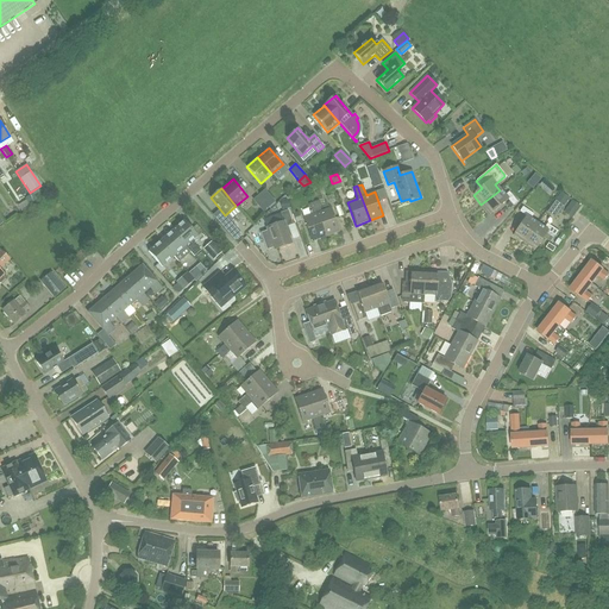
[(258,195),(269,207),(275,201),(264,190),(258,195)]
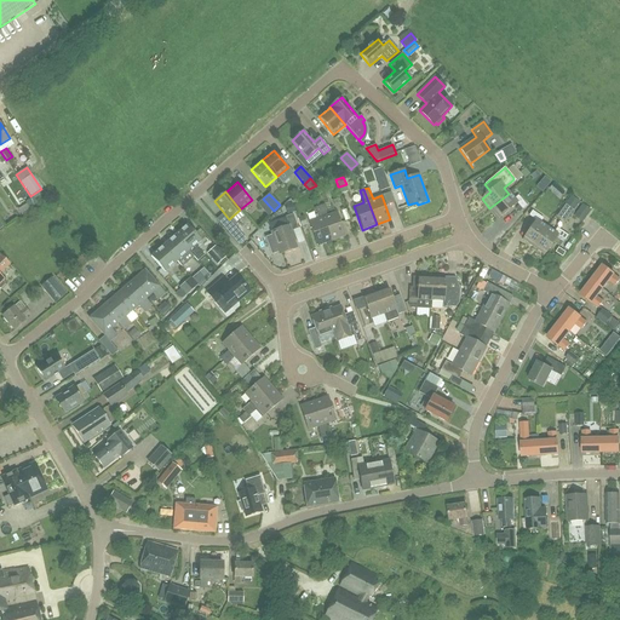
[(514,200),(509,194),(489,208),(499,219),(517,205),(522,211),(527,207),(517,196),(514,200)]
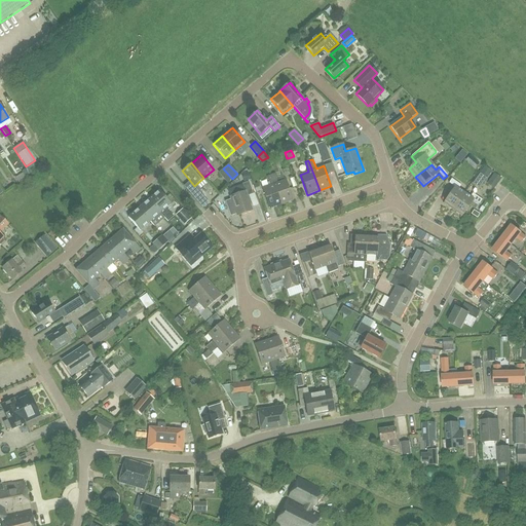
[(484,166),(479,174),(486,179),(491,172),(484,166)]
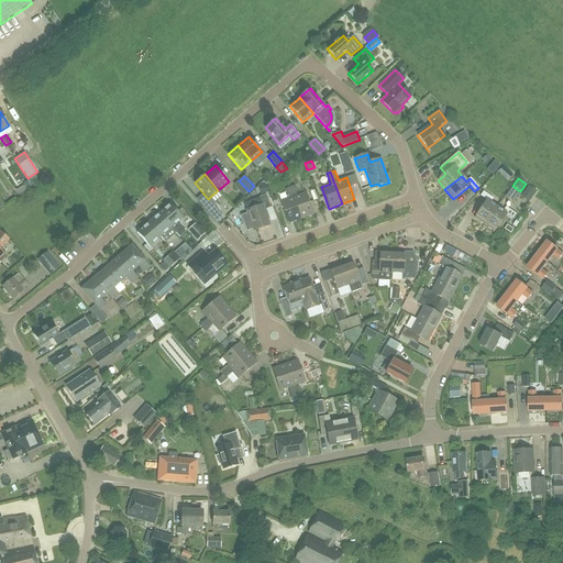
[(23,185),(28,190),(34,186),(29,179),(22,184),(23,185)]
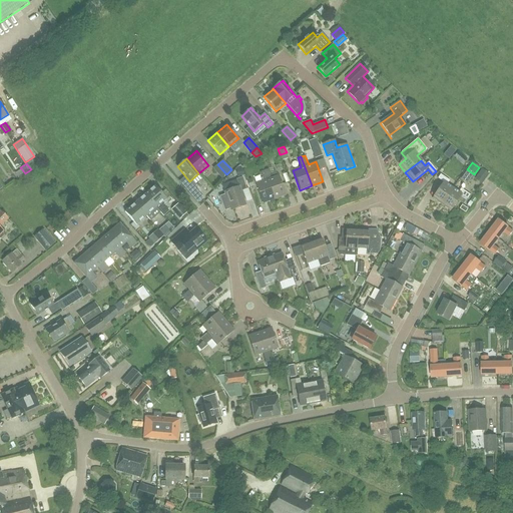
[(226,174),(217,164),(213,168),(221,178),(226,174)]
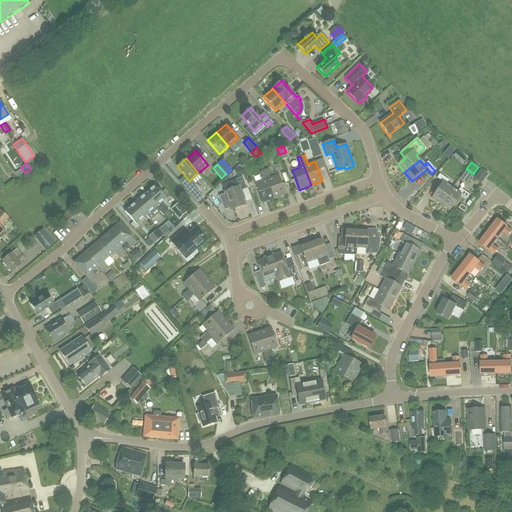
[(267,169),(263,170),(266,180),(273,199),(285,195),(277,175),(270,178),(267,169)]
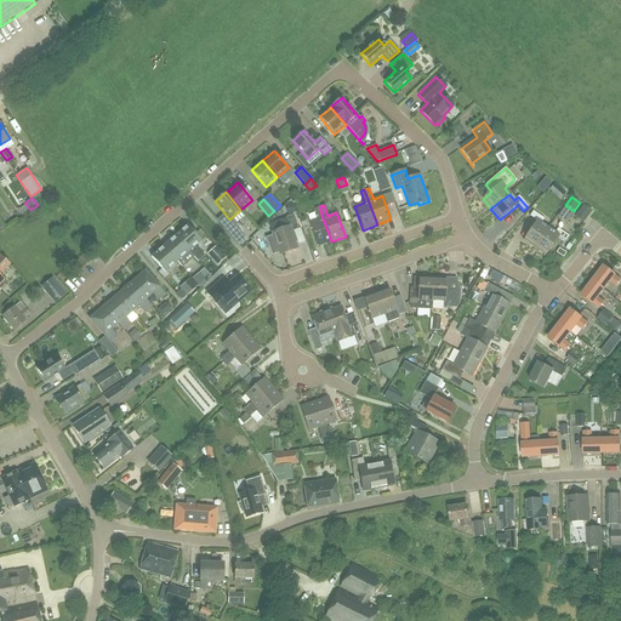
[(584,205),(574,217),(582,223),(591,211),(584,205)]
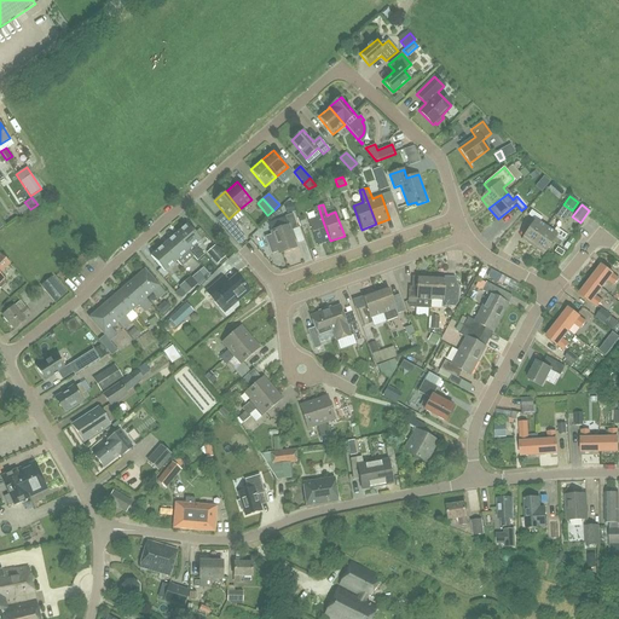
[(322,218),(318,206),(313,207),(317,219),(308,223),(317,246),(330,241),(322,218)]
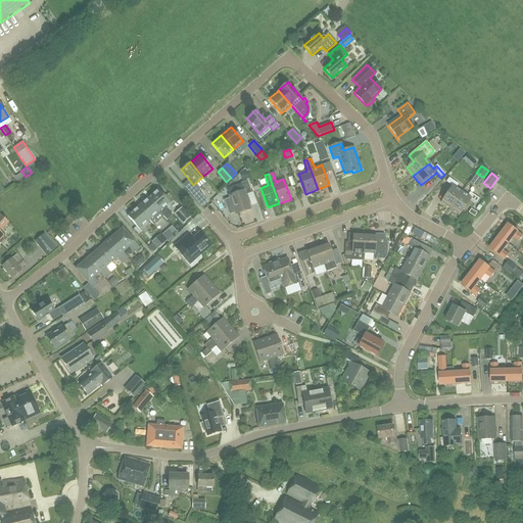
[(449,209),(461,192),(456,189),(458,185),(448,179),(445,183),(452,187),(440,203),(449,209)]
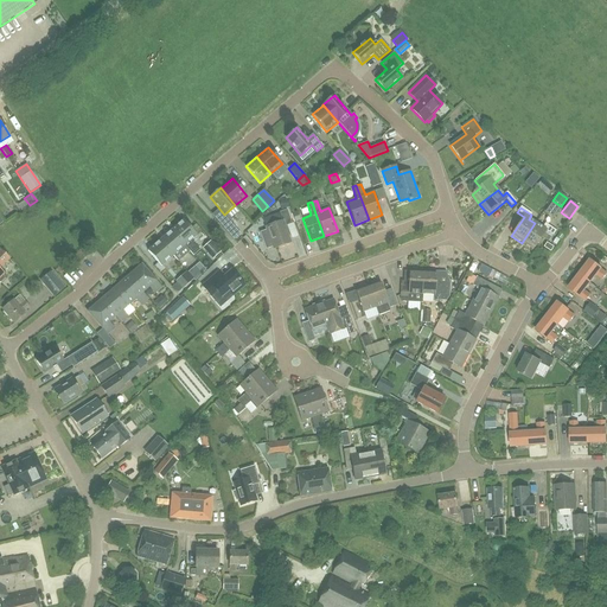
[(273,249),(291,243),(285,227),(292,224),(287,210),(280,212),(282,221),(264,227),(266,230),(259,232),(263,243),(270,241),(273,249)]
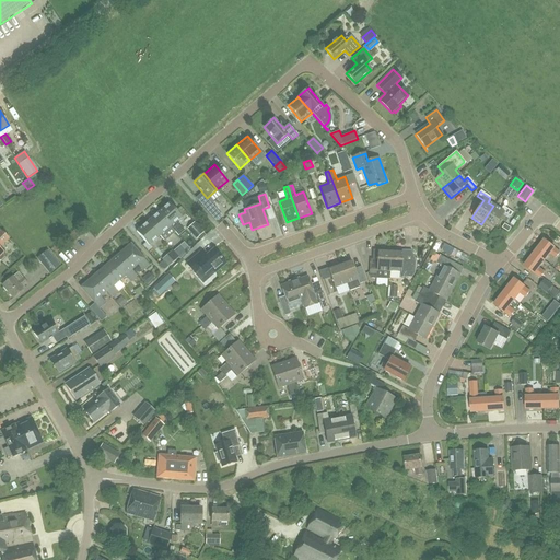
[(158,212),(170,226),(182,217),(170,202),(158,212)]
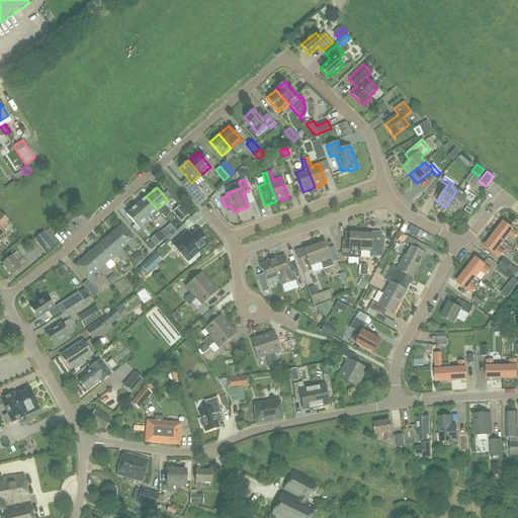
[(199,204),(203,200),(195,190),(190,194),(199,204)]
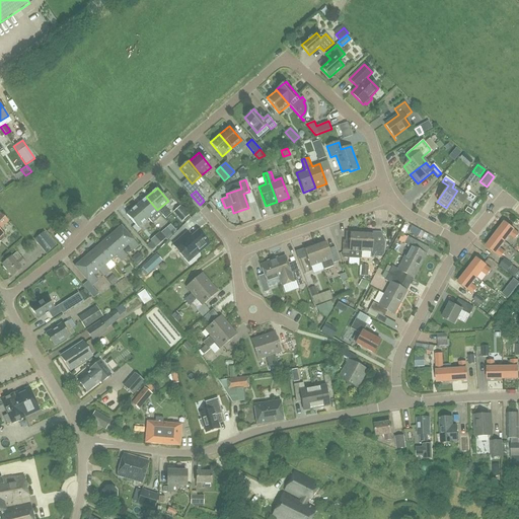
[(463,195),(457,191),(446,208),(455,214),(466,198),(472,202),(475,198),(465,192),(463,195)]
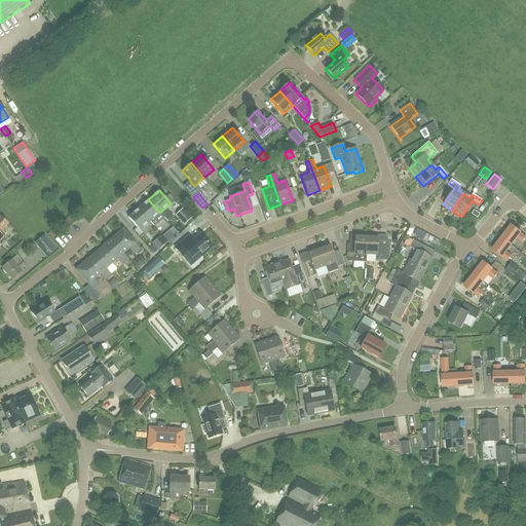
[(148,199),(138,209),(150,222),(159,213),(148,199)]
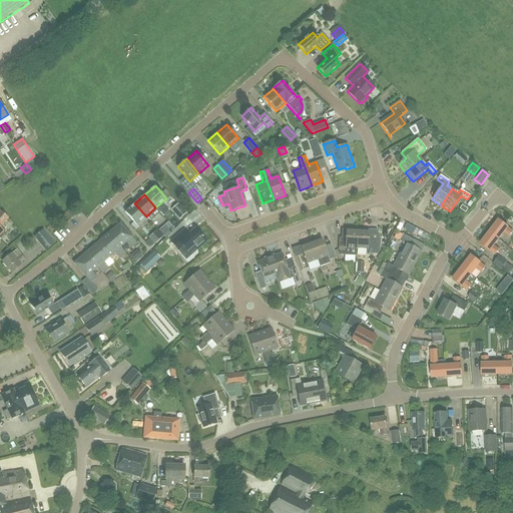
[(170,209),(179,218),(186,212),(177,202),(170,209)]
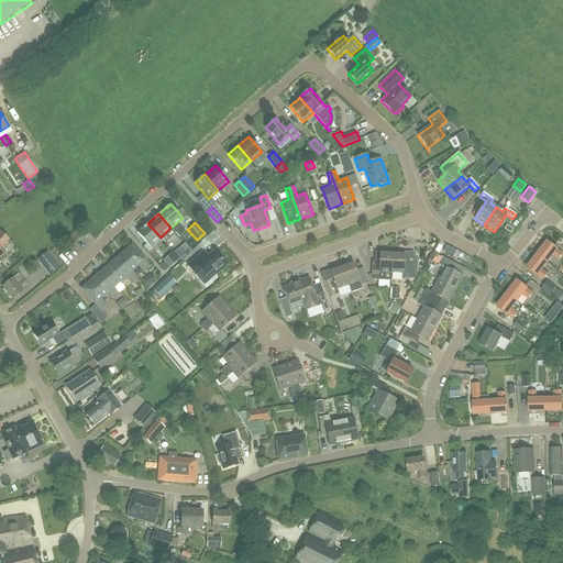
[(161,238),(147,223),(136,232),(150,246),(161,238)]
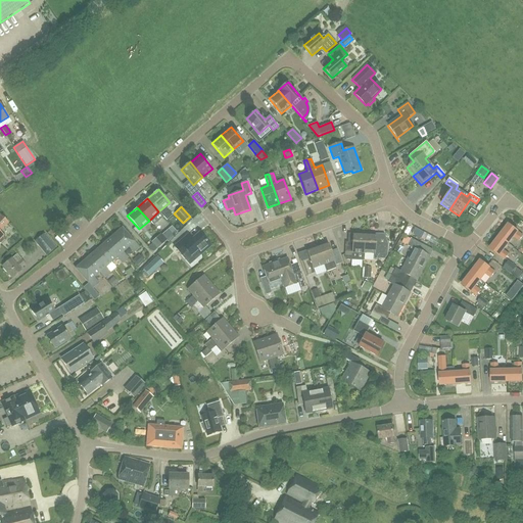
[(509,225),(500,237),(509,244),(514,237),(519,241),(522,236),(518,232),(509,225)]
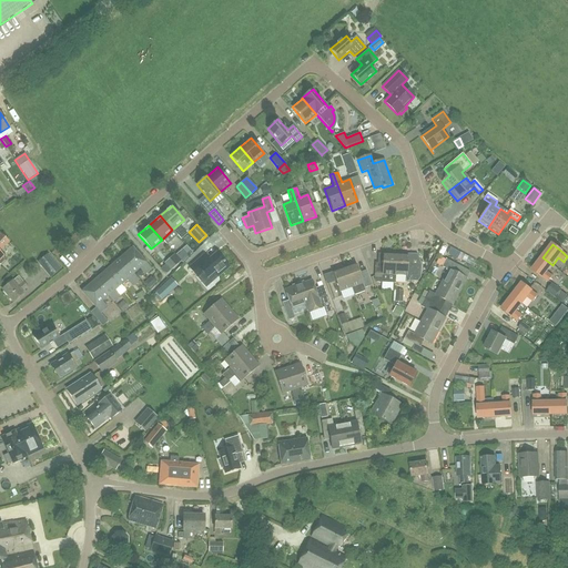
[(182,249),(186,254),(191,251),(186,245),(182,249)]
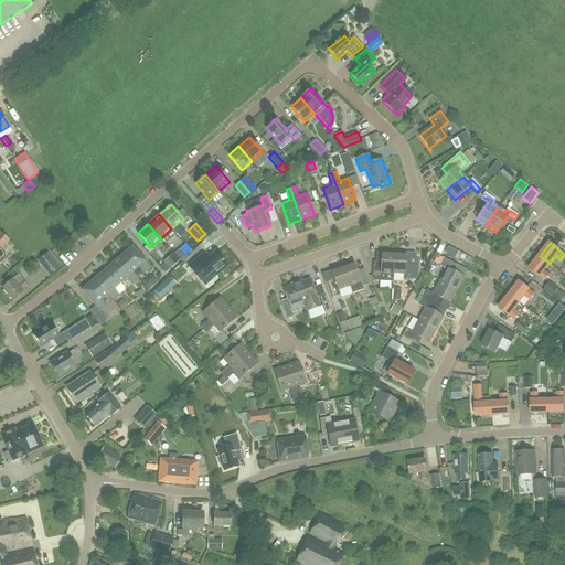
[(131,245),(118,257),(132,273),(140,265),(146,272),(150,267),(131,245)]
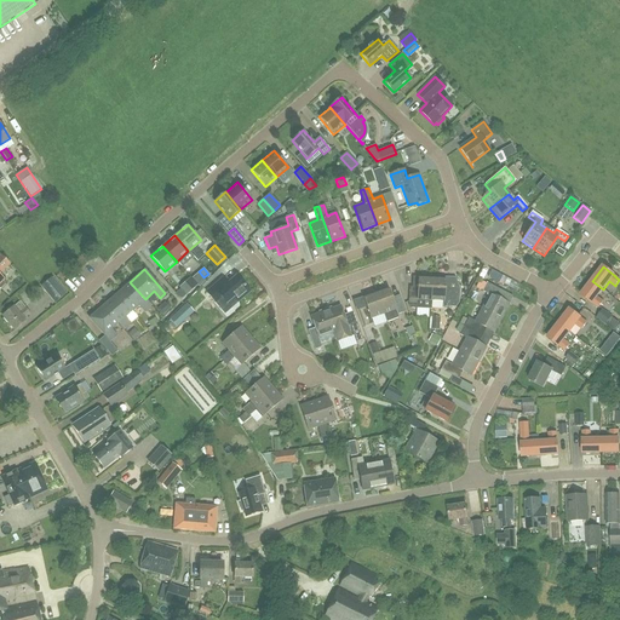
[(501,276),(503,276),(492,270),(487,277),(498,283),(501,276)]
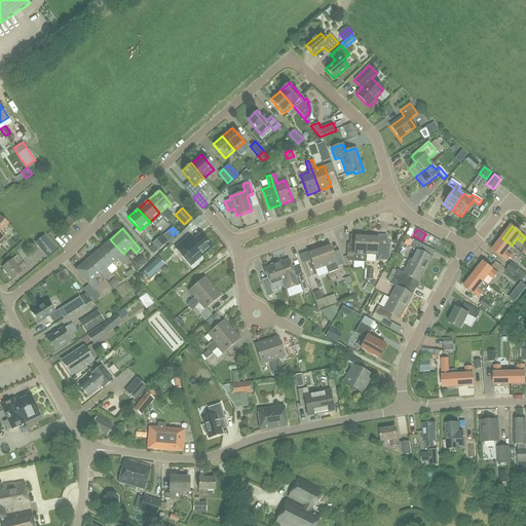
[(365,262),(366,235),(366,233),(357,233),(357,234),(354,234),(353,245),(346,243),(346,259),(347,262),(365,262)]
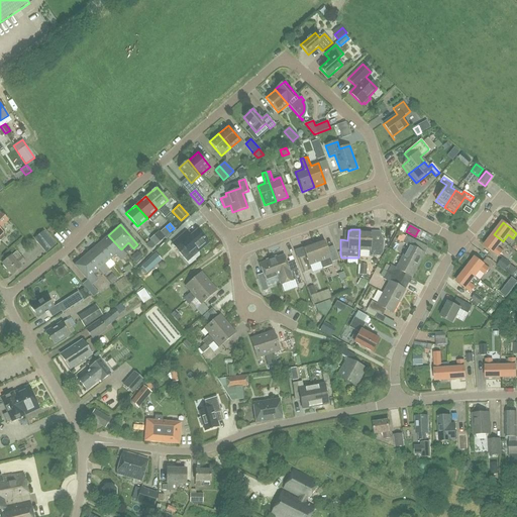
[(43,230),(34,237),(46,251),(55,244),(43,230)]
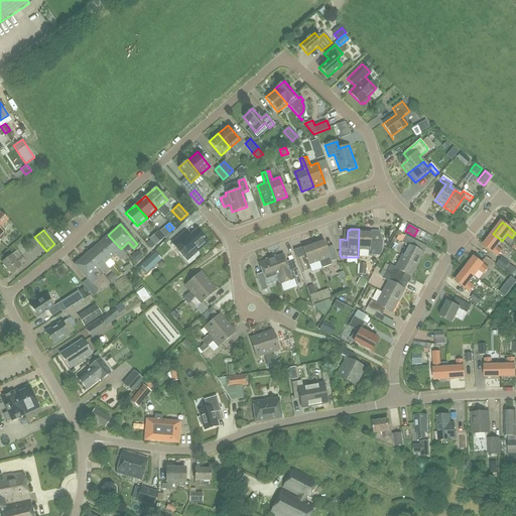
[(184,248),(188,253),(195,247),(198,251),(208,243),(197,230),(187,238),(182,233),(171,243),(179,252),(184,248)]
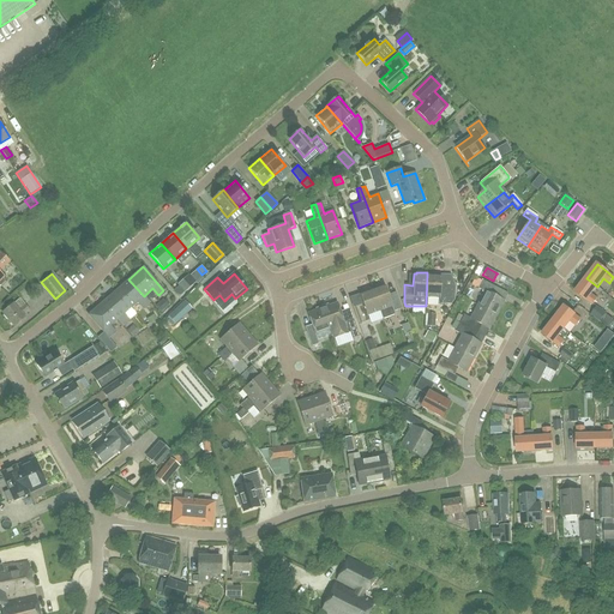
[(427,275),(426,306),(427,299),(438,299),(438,304),(451,305),(455,300),(456,287),(447,287),(439,287),(440,275),(427,275)]
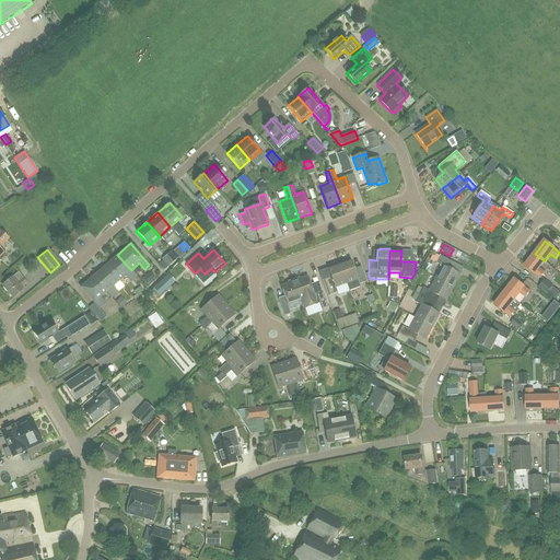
[(174,260),(178,257),(173,252),(170,256),(174,260)]
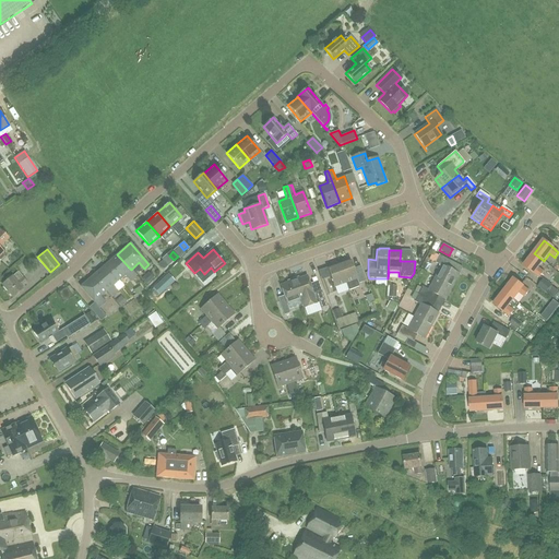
[(544,261),(534,253),(523,265),(533,274),(534,273),(539,277),(543,272),(537,268),(544,261)]
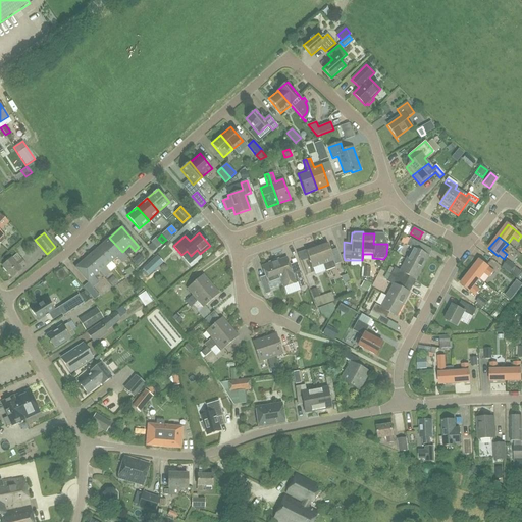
[(109,238),(98,248),(110,262),(118,255),(123,261),(127,257),(122,252),(109,238)]
